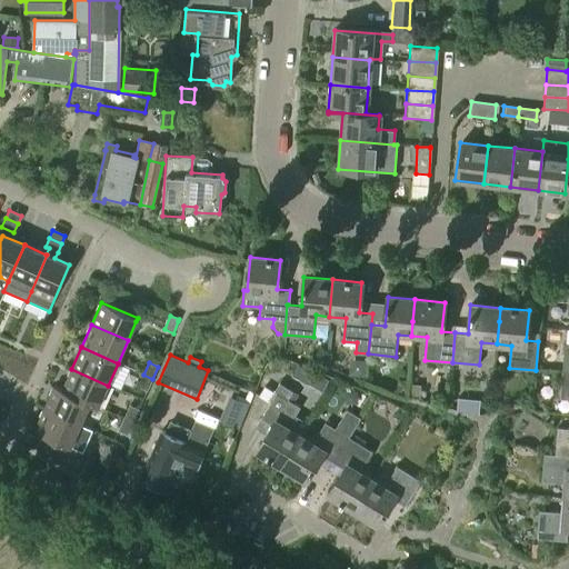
[(98,408),(108,386),(71,369),(62,391),(89,403),(89,405),(98,408)]
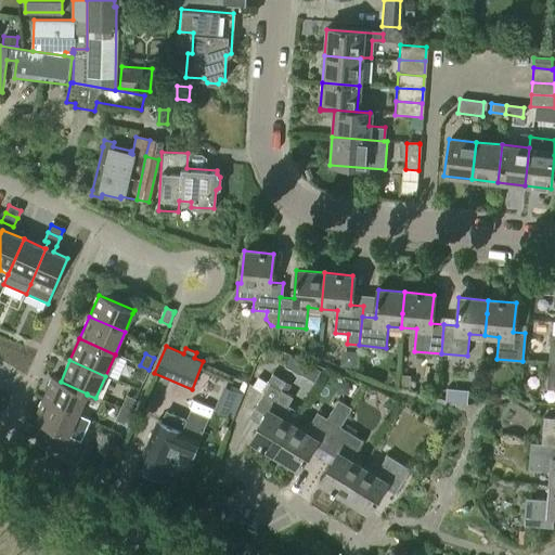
[(143,382),(149,370),(140,365),(134,377),(143,382)]
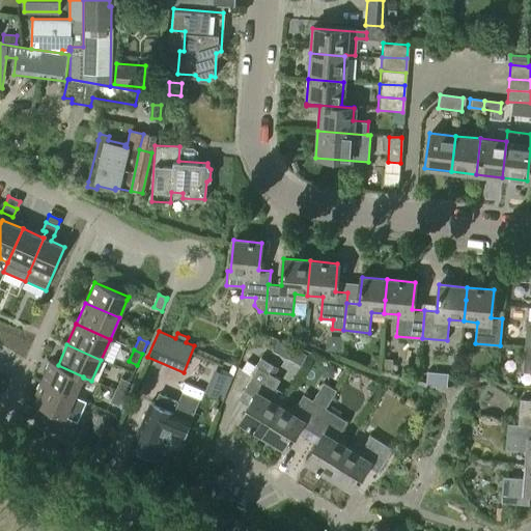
[(243,391),(252,396),(239,420),(262,435),(279,406),(280,407),(287,394),(276,387),(281,380),(269,372),(274,365),(261,358),(256,366),(257,367),(243,391)]
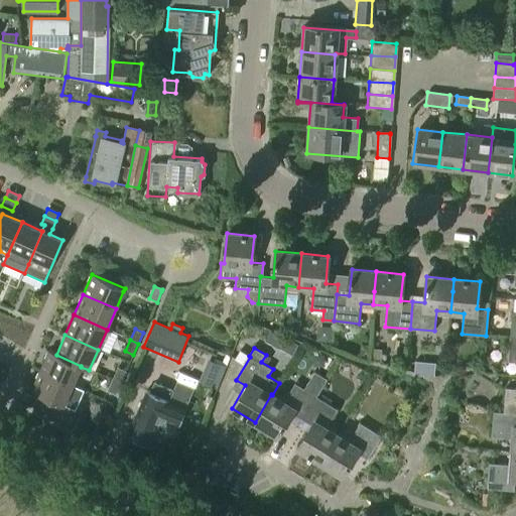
[(72,386),(81,367),(81,366),(56,355),(48,351),(39,372),(72,386)]
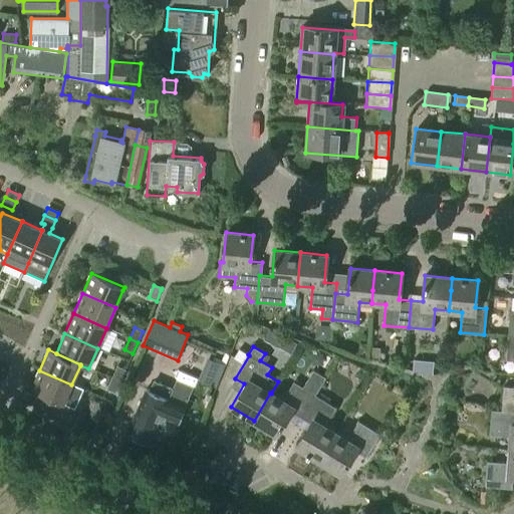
[(241,362),(246,354),(238,349),(232,357),(241,362)]
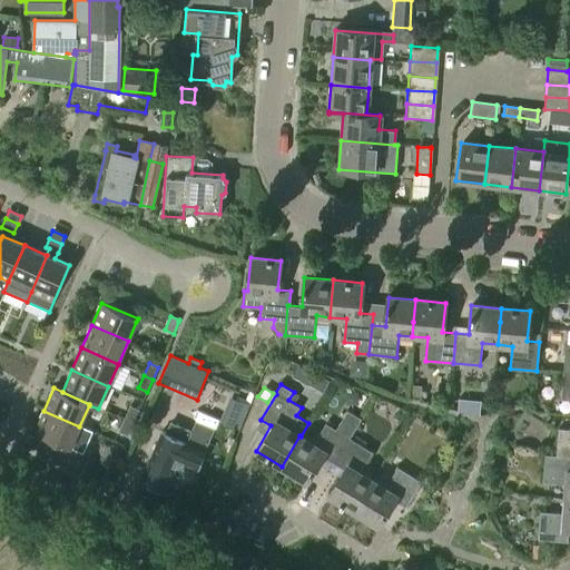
[(231,397),(226,410),(245,416),(249,404),(231,397)]
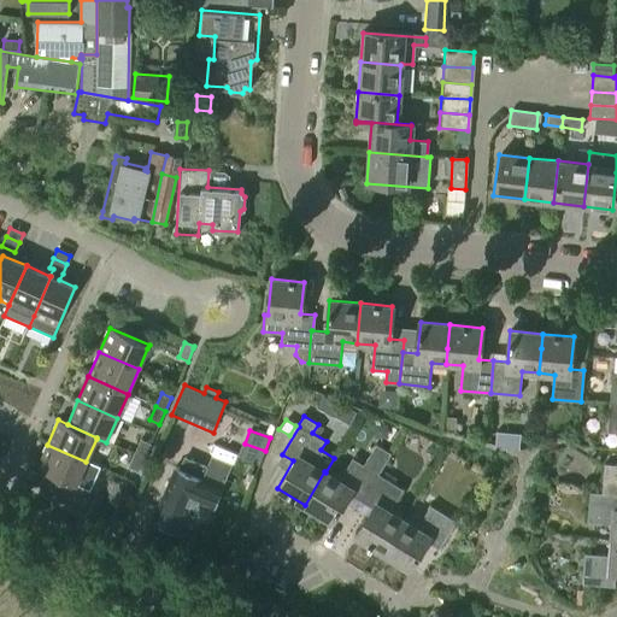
[(144,459),(150,445),(140,440),(134,454),(144,459)]
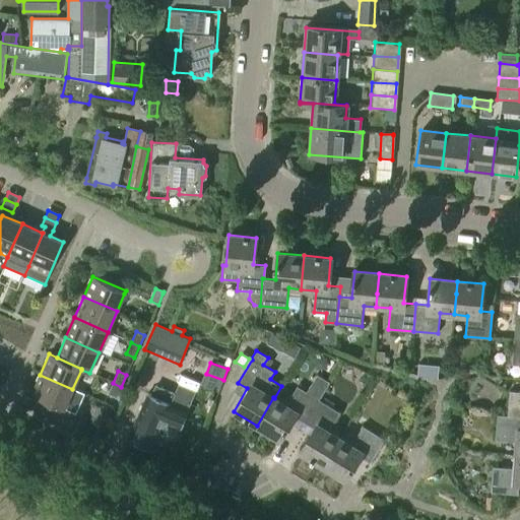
[(319,400),(330,382),(318,374),(306,392),(297,387),(285,404),(274,398),(273,397),(257,426),(279,439),(294,416),(303,421),(317,399),(319,400)]
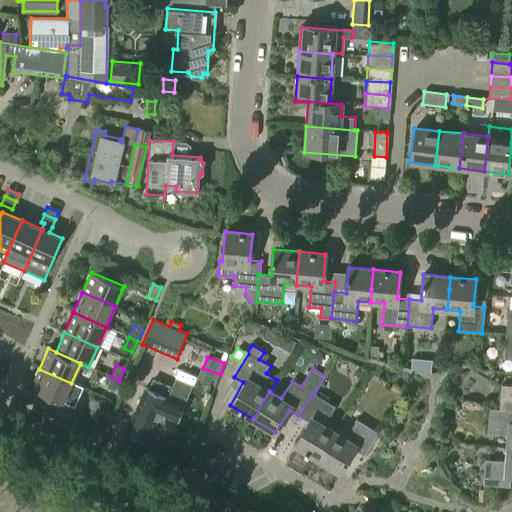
[(63,416),(68,404),(63,402),(71,383),(39,369),(30,389),(45,395),(40,406),(63,416)]
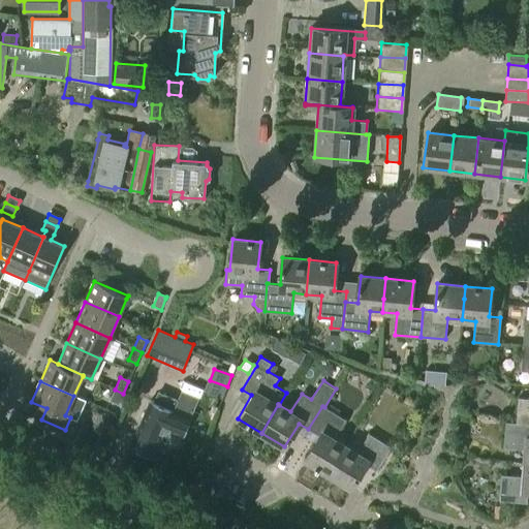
[(118,404),(123,394),(115,390),(110,401),(118,404)]
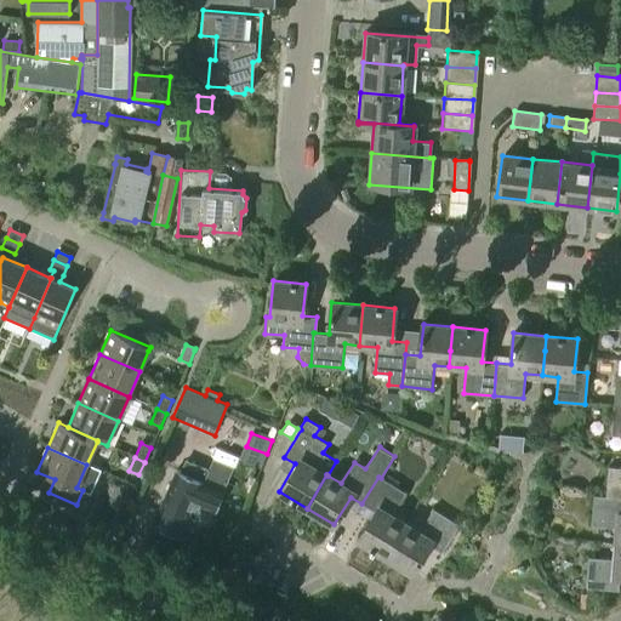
[(176,471),(153,523),(180,535),(194,502),(214,511),(222,493),(221,491),(232,467),(214,460),(209,469),(186,459),(180,472),(176,471)]
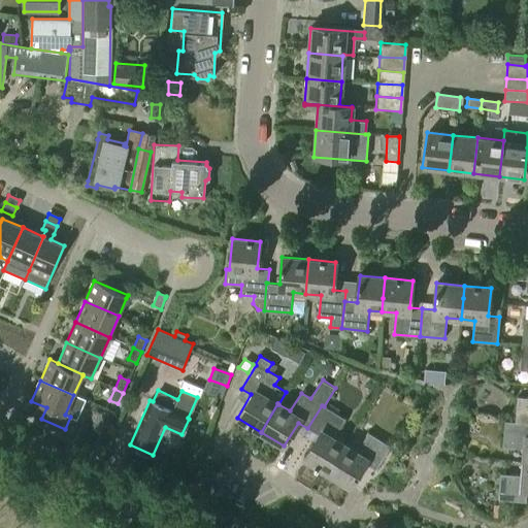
[(527,398),(518,398),(516,422),(527,423),(527,398)]
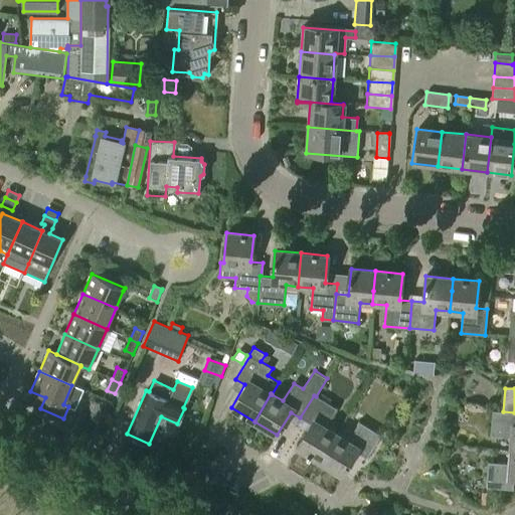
[(319,461),(336,434),(325,426),(336,408),(316,396),(314,395),(300,417),(311,424),(298,448),(319,461)]
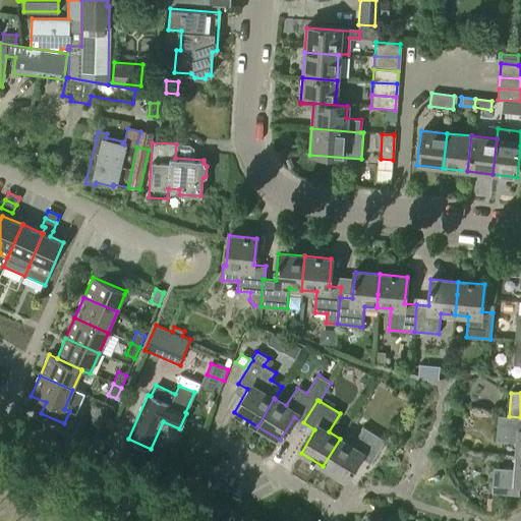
[(520,417),(509,416),(508,417),(499,416),(497,442),(517,445),(516,456),(520,456),(520,417)]
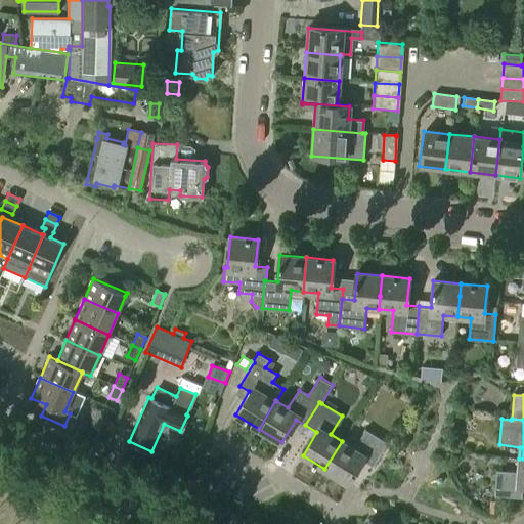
[(373,466),(386,443),(365,431),(355,448),(342,441),(324,469),(348,483),(362,460),(373,466)]
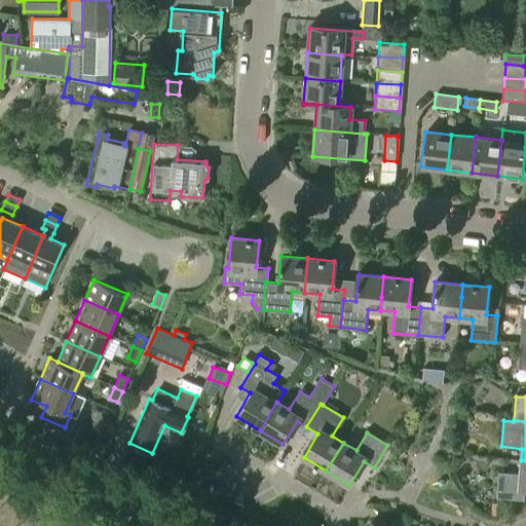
[(89,447),(100,453),(105,445),(94,439),(89,447)]
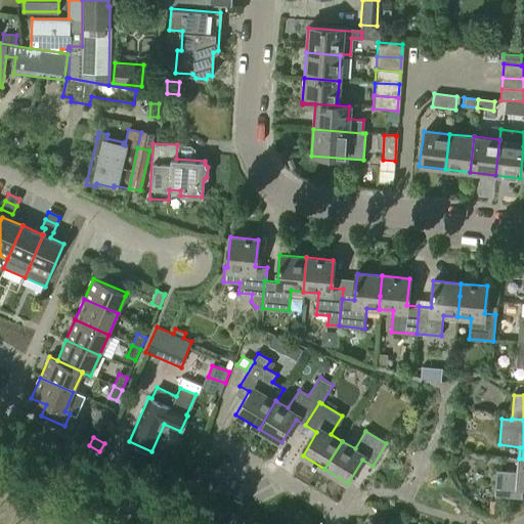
[(523,459),(519,459),(517,474),(496,472),(493,495),(520,498),(522,486),(523,486),(523,459)]
